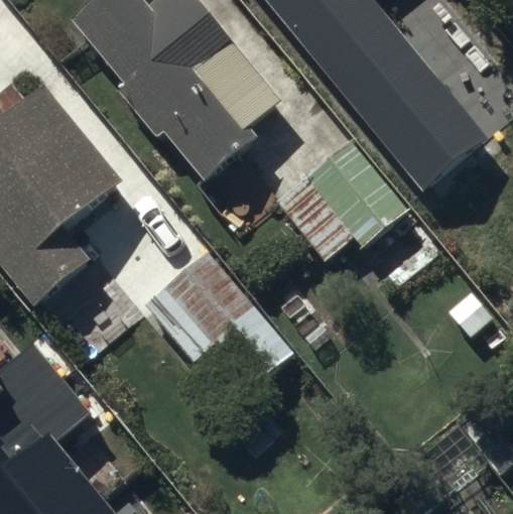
[(279,102),(197,0),(155,0),(147,6),(142,0),(93,0),(72,18),(123,83),(115,89),(154,136),(161,130),(202,179),(255,136),(248,126),(279,102)]
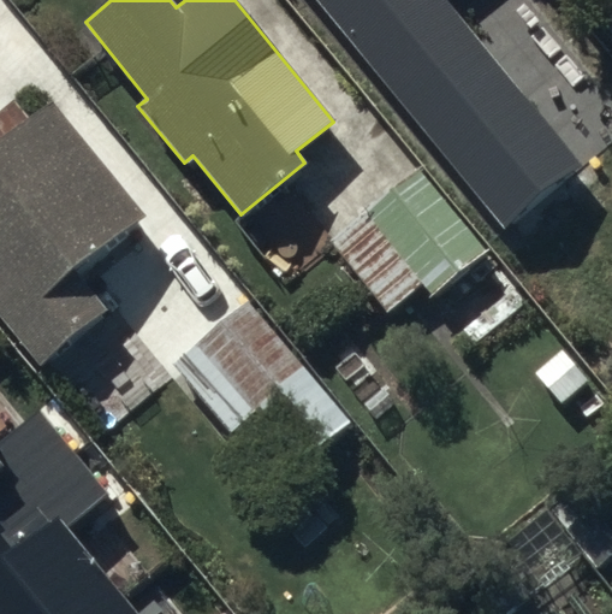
[(330,0),(357,35),(346,43),(417,133),(503,65),(451,0),(330,0)]
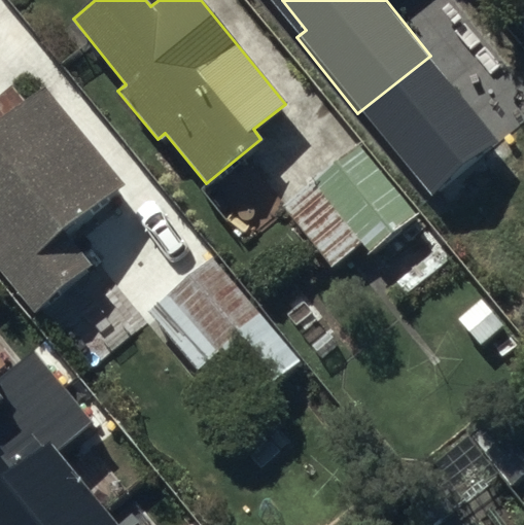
[(523,76),(468,121),(523,189),(523,76)]
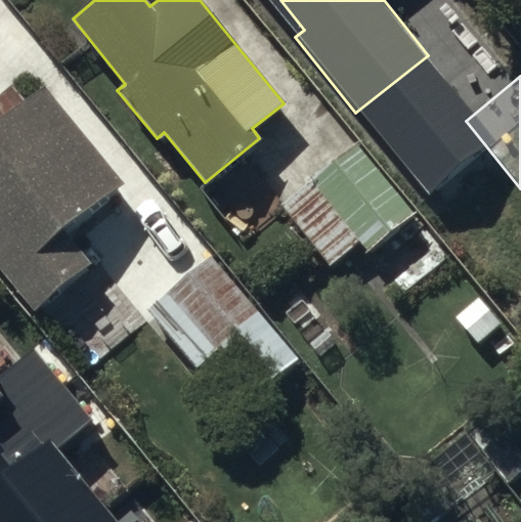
[(0,269),(34,309),(91,261),(63,228),(121,180),(43,88),(27,102),(12,86),(0,96),(0,269)]
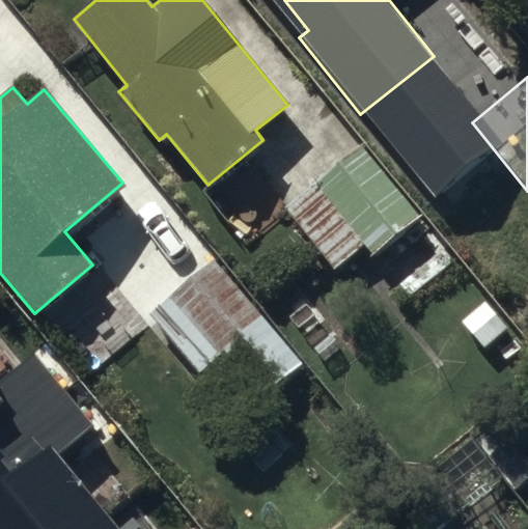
[(419,216),(360,143),(282,206),(333,270),(364,245),(371,254),(419,216)]
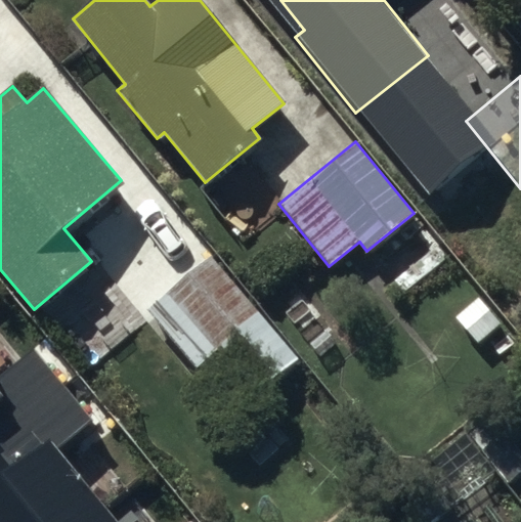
[(287,341),(210,253),(146,308),(194,363),(225,337),(254,370),(287,341)]
